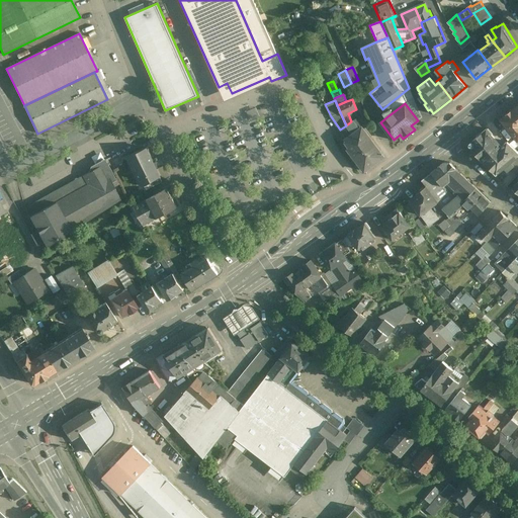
[(390,103),(382,109),(387,116),(396,110),(390,103)]
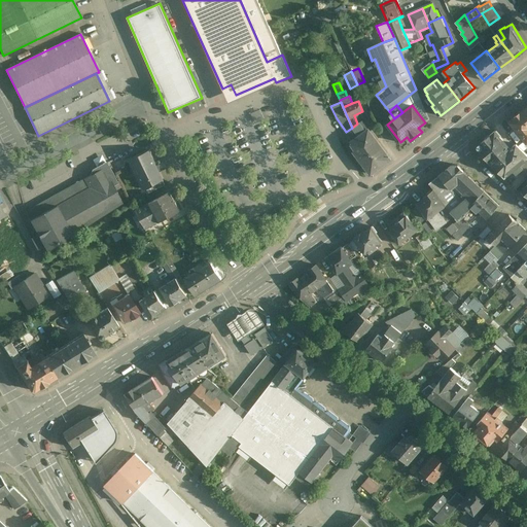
[(526,121),(520,112),(508,121),(526,143),(526,121)]
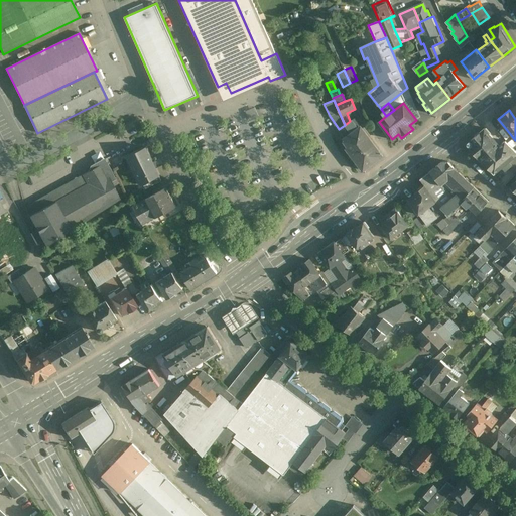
[(383,156),(361,126),(357,128),(351,120),(350,121),(345,125),(374,163),(383,156)]
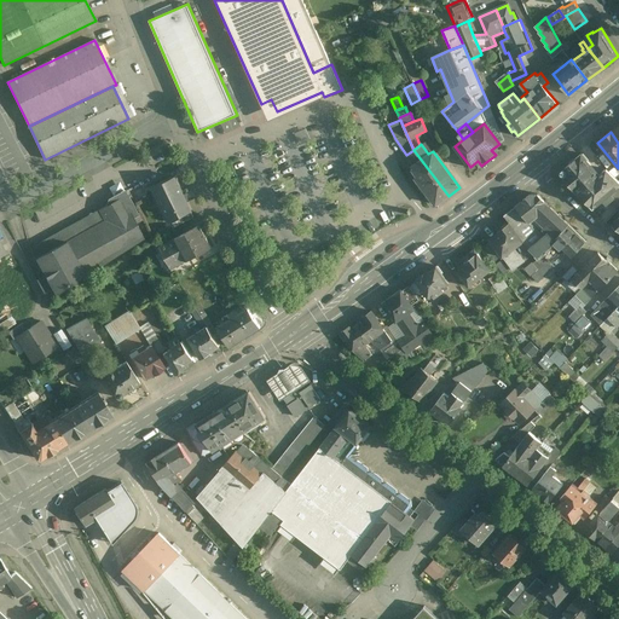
[(449,196),(414,150),(406,155),(414,166),(412,167),(418,174),(415,177),(437,204),(449,196)]
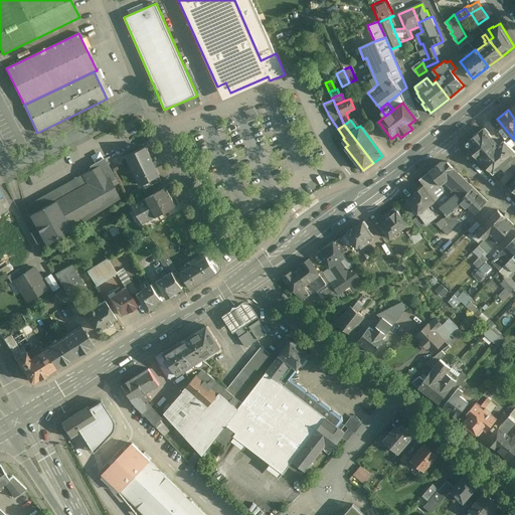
[(498,145),(484,128),(468,141),(468,146),(481,161),(493,173),(501,167),(505,170),(510,164),(514,168),(514,150),(505,140),(498,145)]
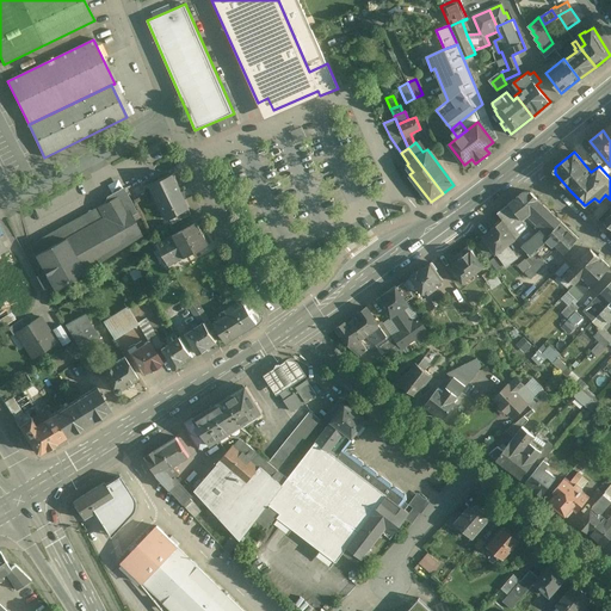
[(173,174),(148,187),(149,187),(152,186),(165,214),(172,210),(174,215),(189,208),(173,174)]
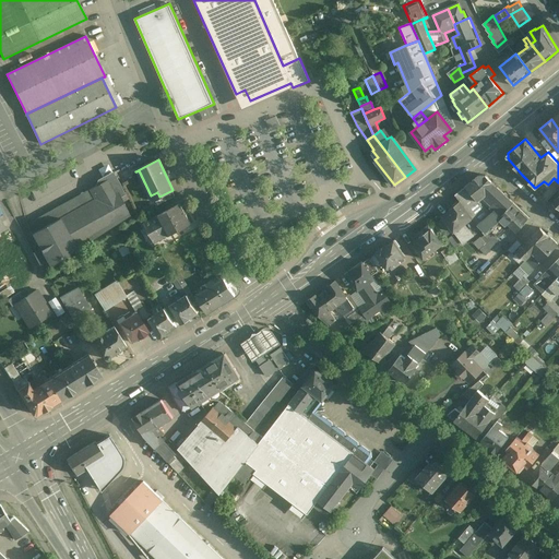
[(108,164),(99,169),(103,176),(113,170),(108,164)]
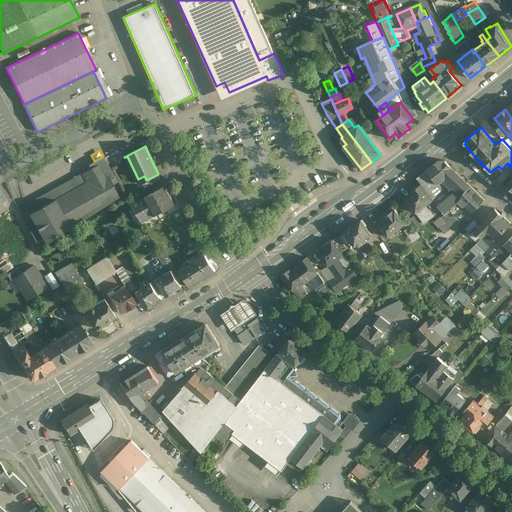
[(470,185),(444,161),(439,160),(427,170),(438,184),(443,180),(451,188),(453,186),(457,190),(461,194),(470,185)]
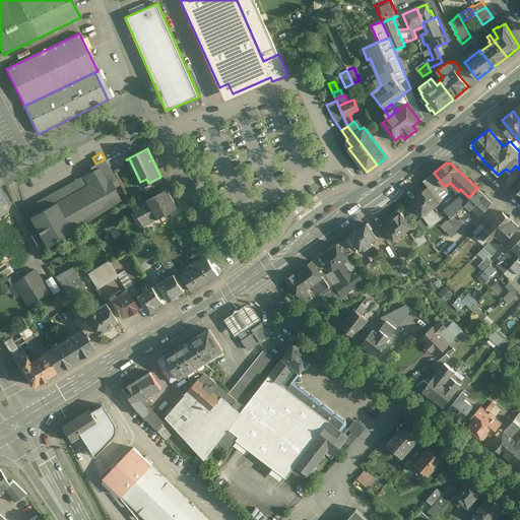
[(108,174),(100,172),(98,168),(82,176),(87,185),(30,217),(43,243),(121,200),(108,174)]
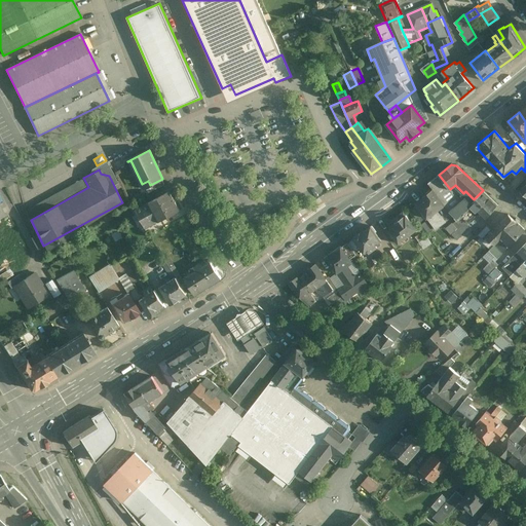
[(455,185),(450,189),(439,175),(431,181),(452,209),(470,195),(465,191),(463,193),(455,185)]
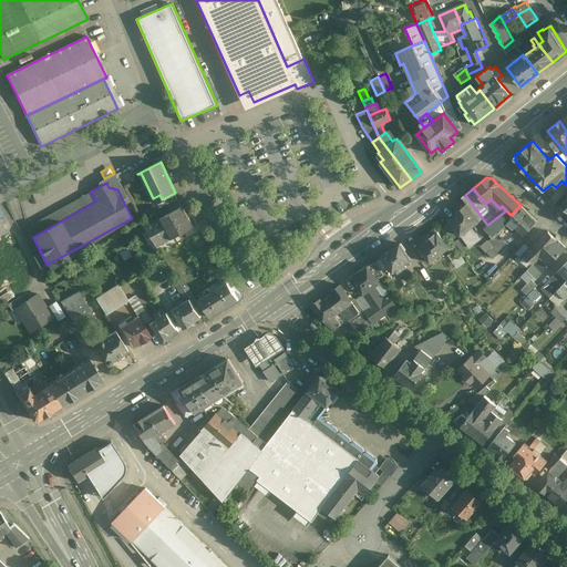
[(175,193),(162,199),(165,205),(177,198),(175,193)]
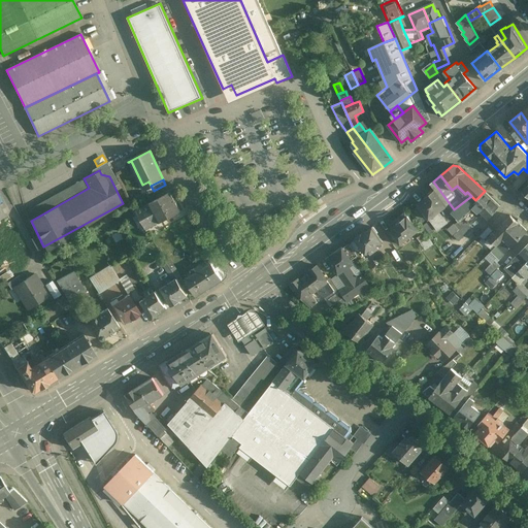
[(447,206),(434,190),(424,198),(425,199),(418,204),(428,219),(438,211),(447,206)]
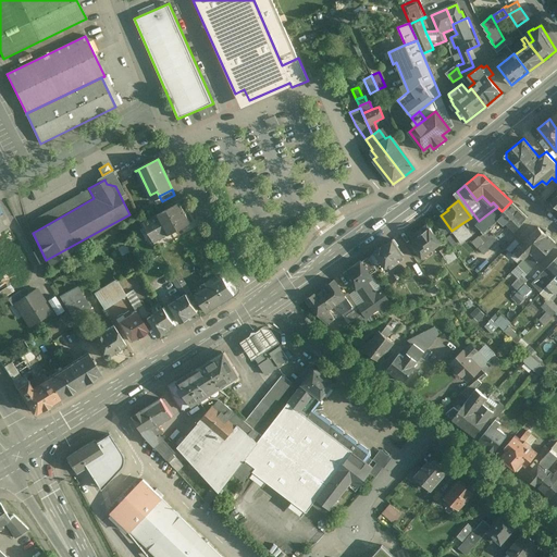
[(528,217),(511,201),(502,211),(497,217),(500,220),(490,229),(492,232),(494,230),(497,234),(505,226),(504,224),(506,222),(515,231),(517,229),(519,231),(523,226),(521,224),(528,217)]
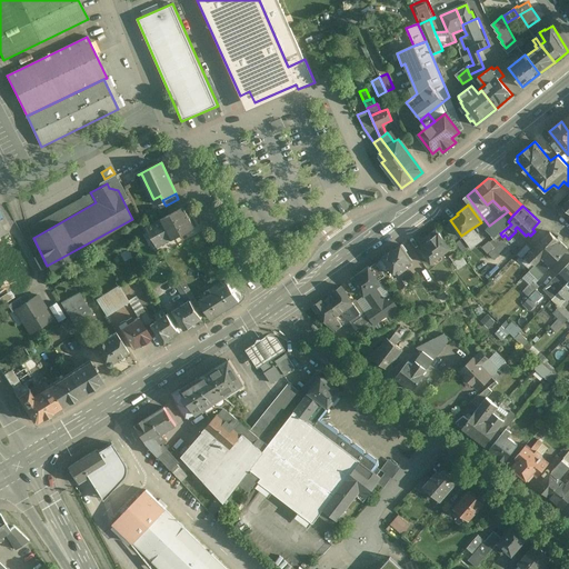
[(182,208),(160,220),(171,240),(193,228),(182,208)]
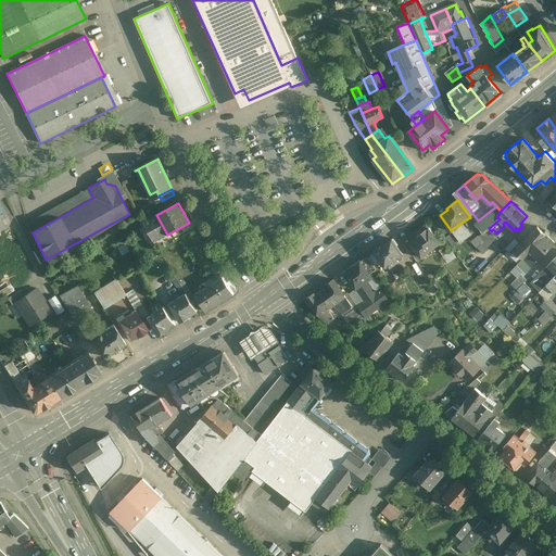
[(496,206),(478,220),(485,231),(489,228),(500,219),(496,216),(501,211),(496,206)]
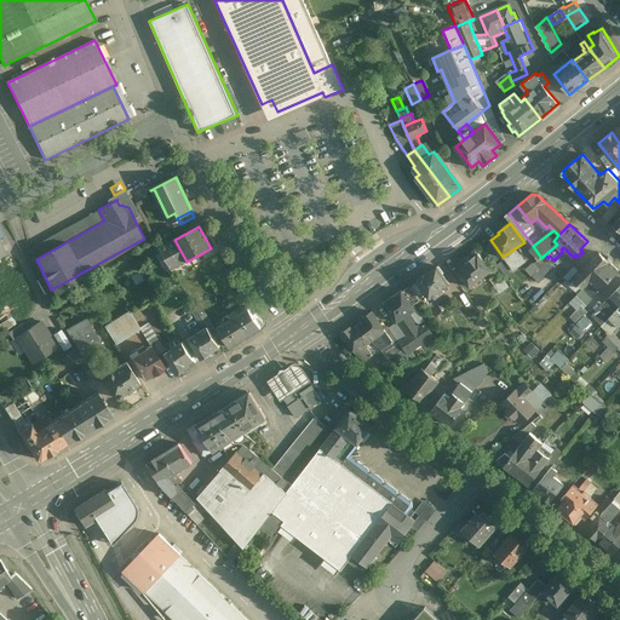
[(174,240),(159,248),(171,270),(187,262),(174,240)]
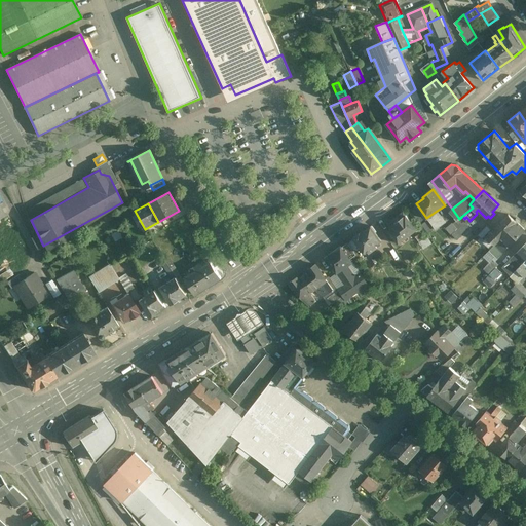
[(424,219),(415,207),(410,210),(419,222),(424,219)]
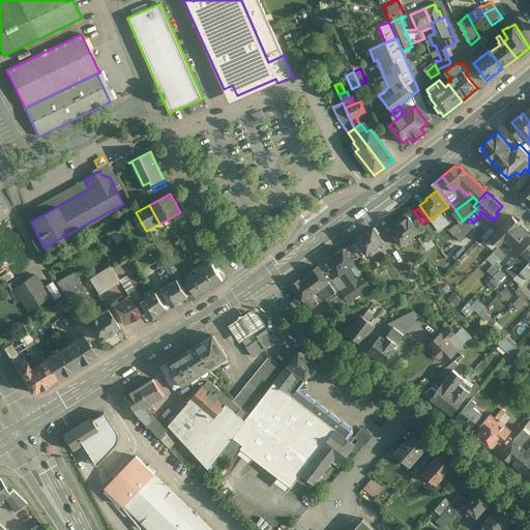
[(449,225),(440,212),(430,219),(439,232),(449,225)]
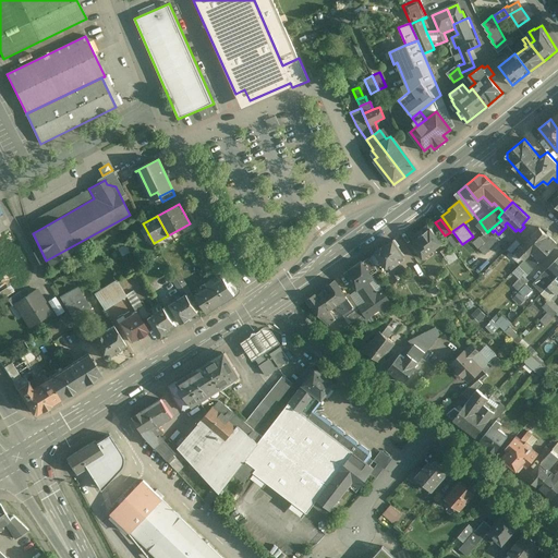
[(441,244),(427,225),(411,237),(416,243),(412,246),(422,258),(441,244)]
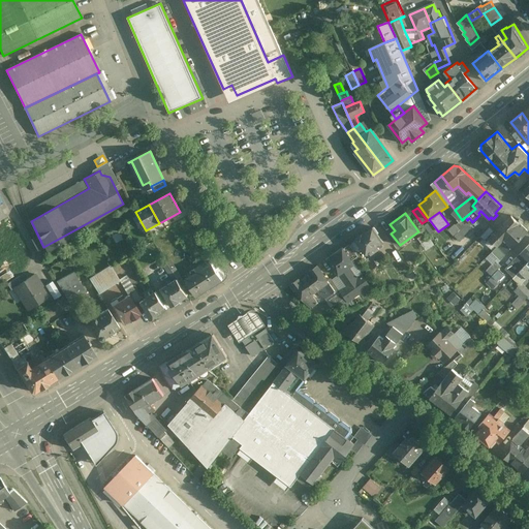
[(511,215),(489,239),(497,246),(520,223),(511,215)]
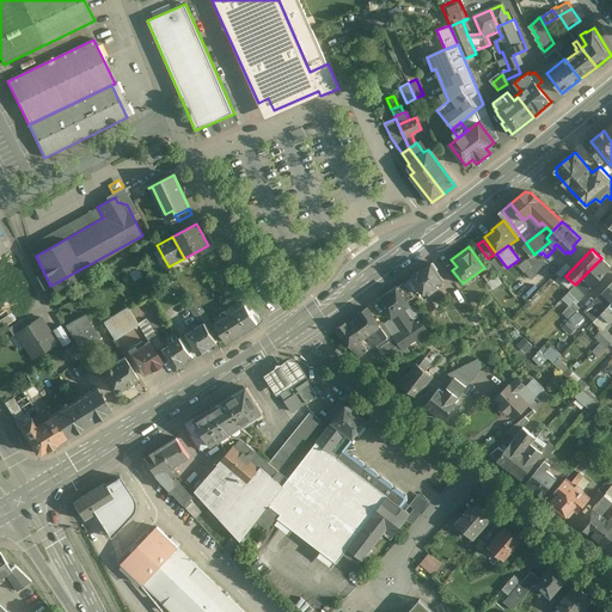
[(546,265),(540,258),(531,268),(537,274),(546,265)]
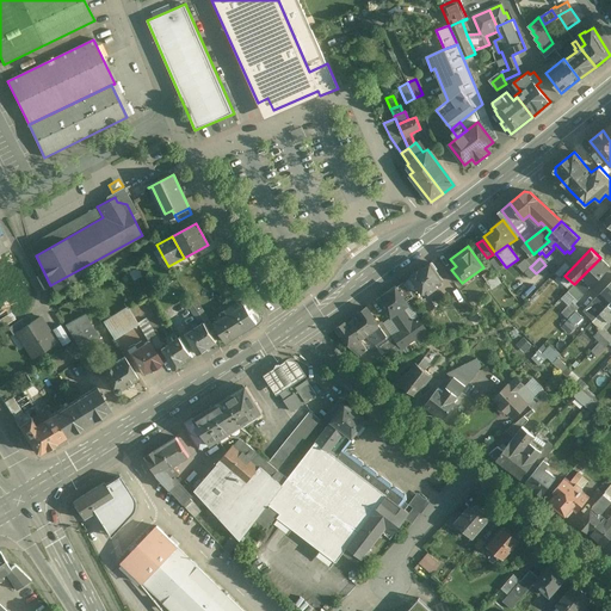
[(600,258),(574,284),(584,294),(610,266),(600,258)]
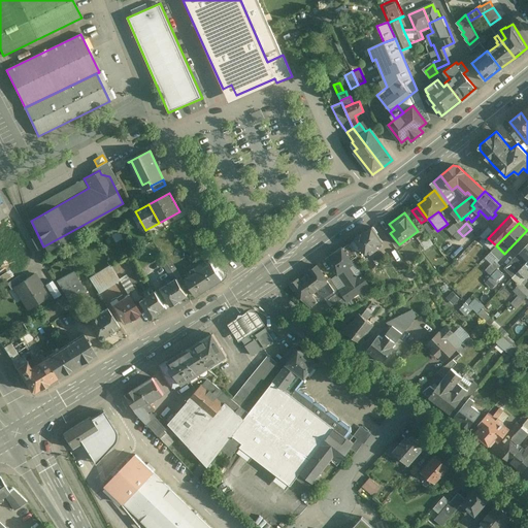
[(383,241),(372,227),(363,233),(362,233),(355,238),(366,254),(369,251),(370,254),(378,248),(376,245),(383,241)]
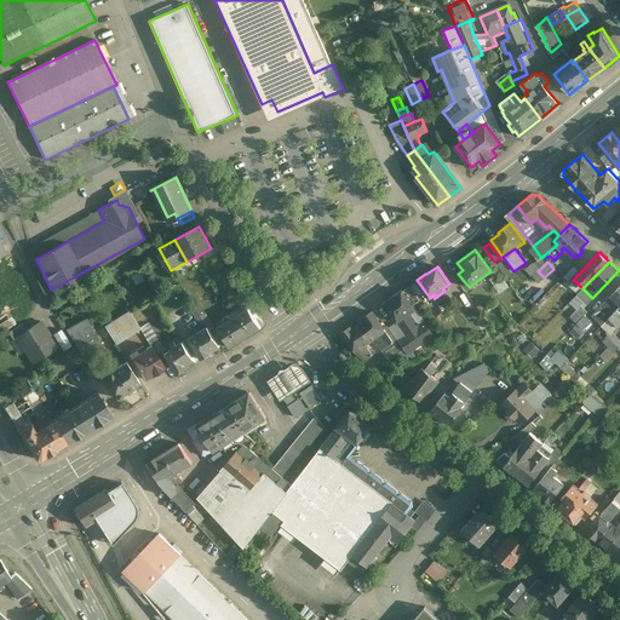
[(574,267),(563,276),(568,281),(579,271),(574,267)]
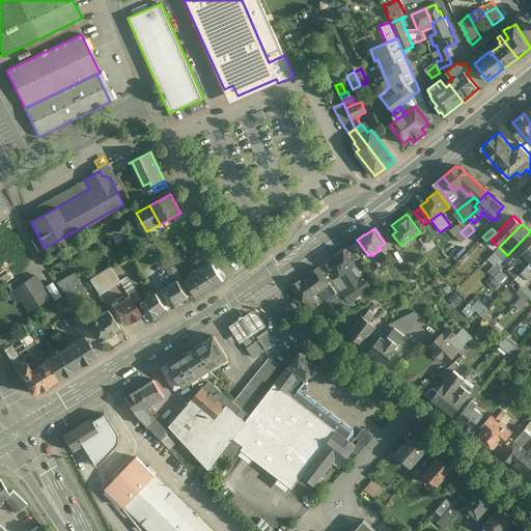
[(466,238),(460,232),(455,236),(460,242),(466,238)]
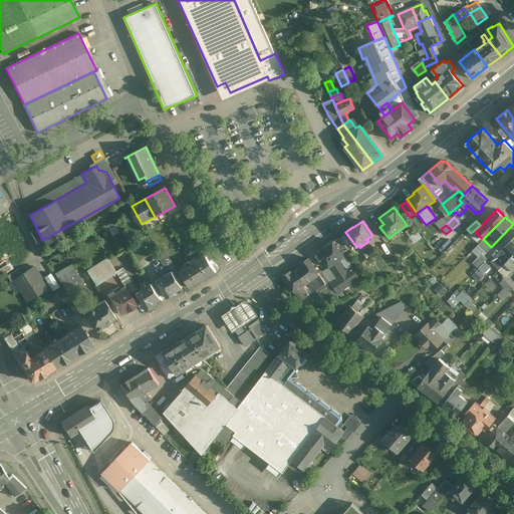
[(414,234),(411,228),(406,231),(409,237),(414,234)]
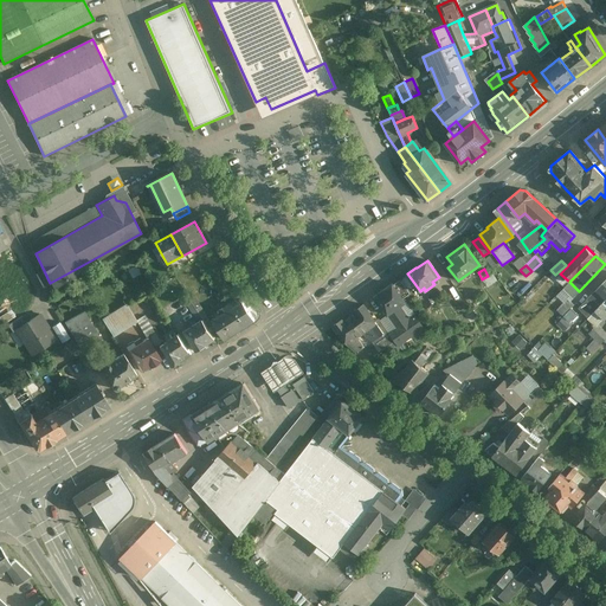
[(605,298),(605,279),(588,298),(594,303),(595,304),(593,308),(595,310),(598,307),(605,298)]
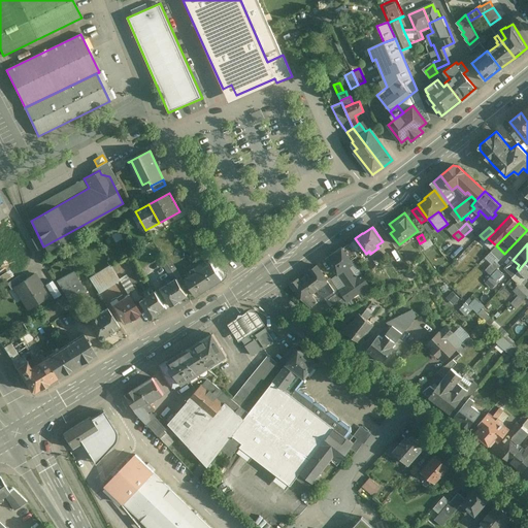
[(342,246),(327,258),(338,274),(349,267),(353,263),(351,260),(357,256),(349,244),(343,248),(342,246)]
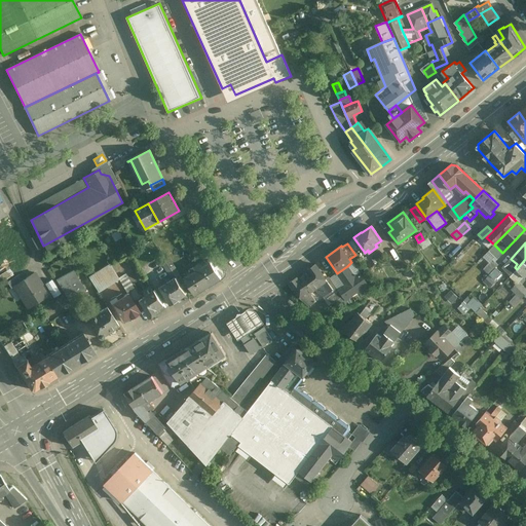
[(494,245),(489,251),(497,259),(502,253),(494,245)]
